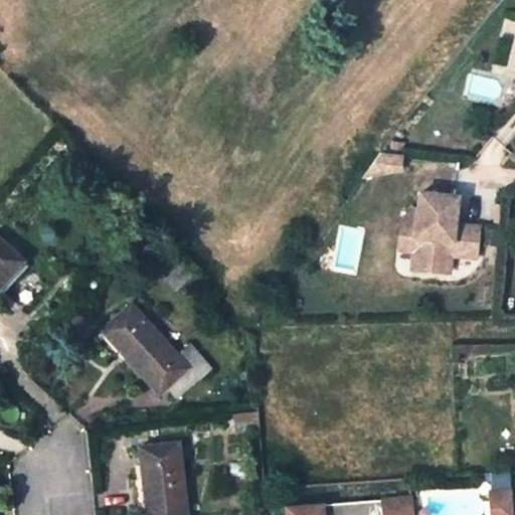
[(405,221),(403,238),(418,240),(416,254),(414,271),(452,276),(454,258),(478,261),(482,231),(465,229),(464,236),(457,235),(461,200),(424,196),(421,213),(414,212),(413,222),(405,221)]
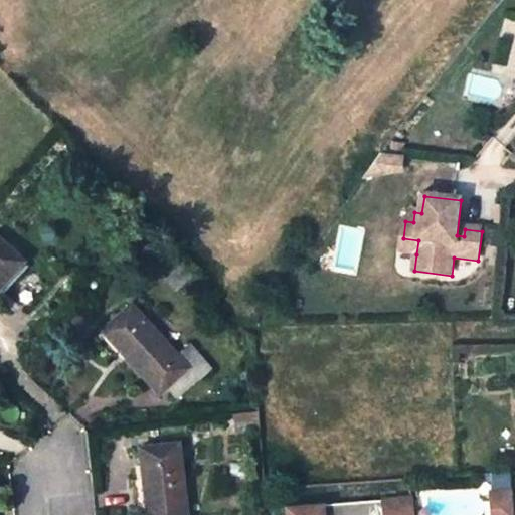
[(403,238),(402,252),(416,254),(418,240),(403,238)]
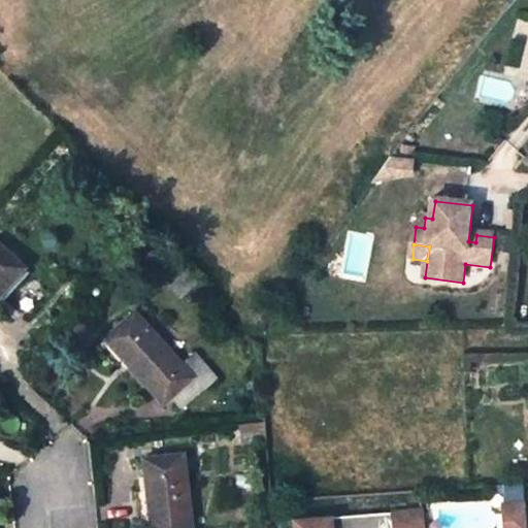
[(0,292),(23,267),(0,246),(0,292)]
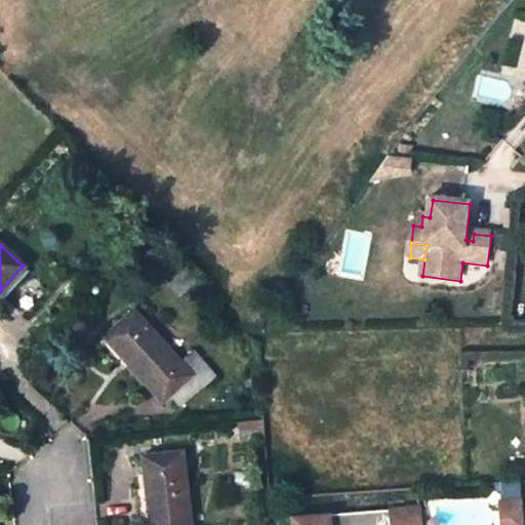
[(187,300),(199,288),(194,282),(180,294),(187,300)]
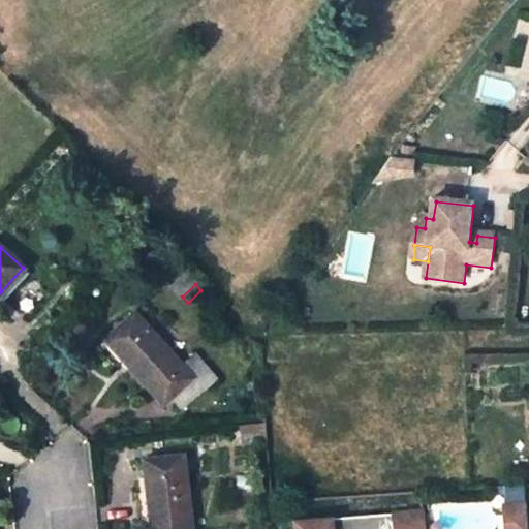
[(181,367),(133,313),(111,335),(130,358),(124,363),(162,405),(170,397),(180,407),(200,389),(203,391),(216,379),(194,354),(181,367)]
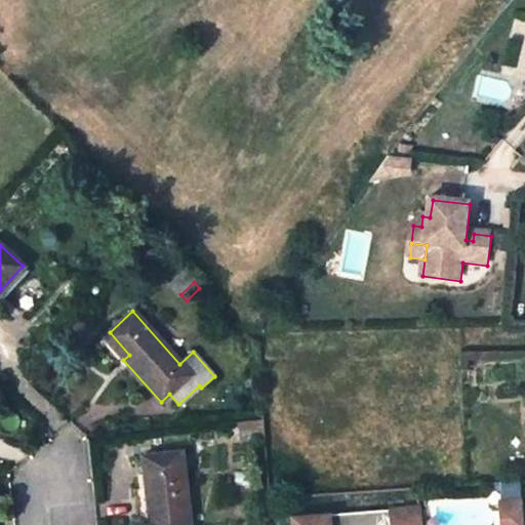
[(104,337),(123,360),(129,355),(110,332),(104,337)]
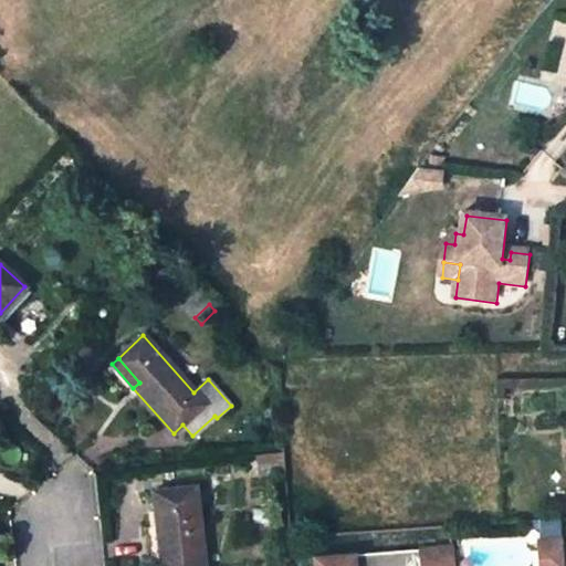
[(259,470),(283,468),(282,453),(258,456),(259,470)]
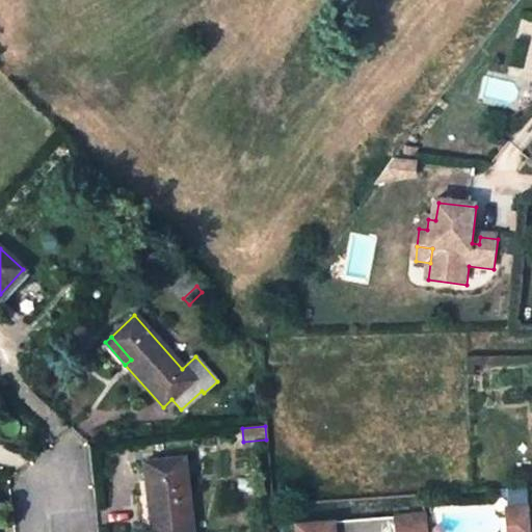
[(136,497),(139,527),(155,525),(155,531),(189,531),(188,522),(185,490),(182,458),(181,458),(142,463),(147,496),(136,497)]
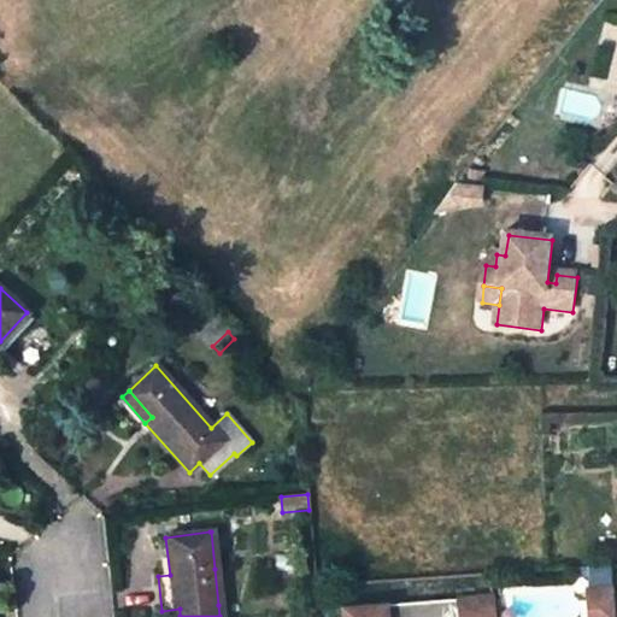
[(612,616),(611,588),(585,591),(586,616),(612,616)]
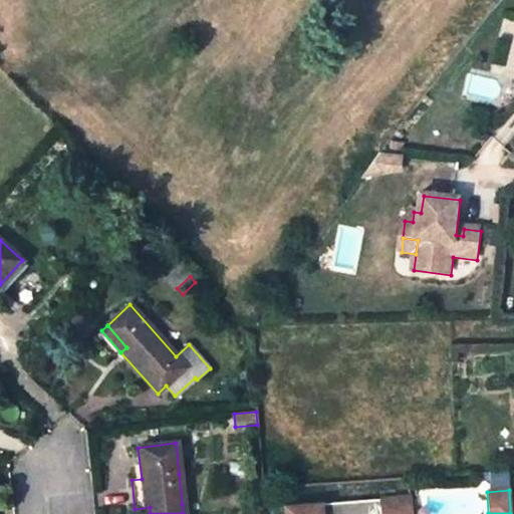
[(405,513),(404,497),(374,499),(374,513),(405,513)]
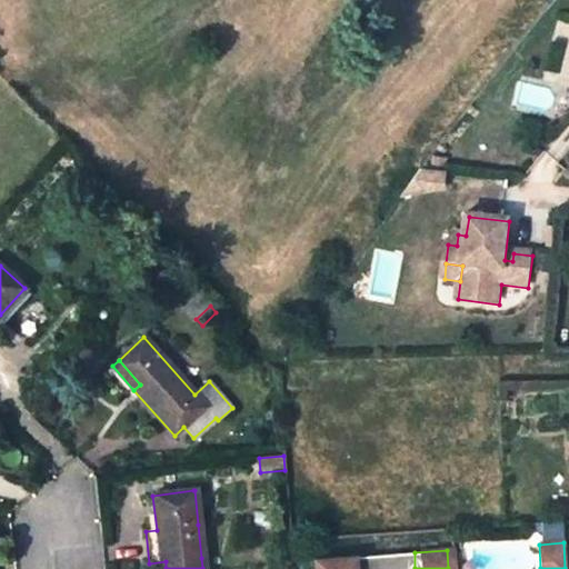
[(403,568),(403,552),(312,559),(313,568),(403,568)]
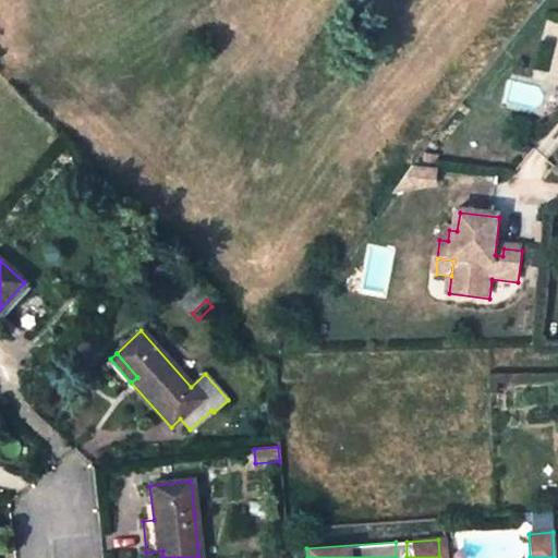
[(407,557),(407,542),(396,542),(396,557),(407,557)]
